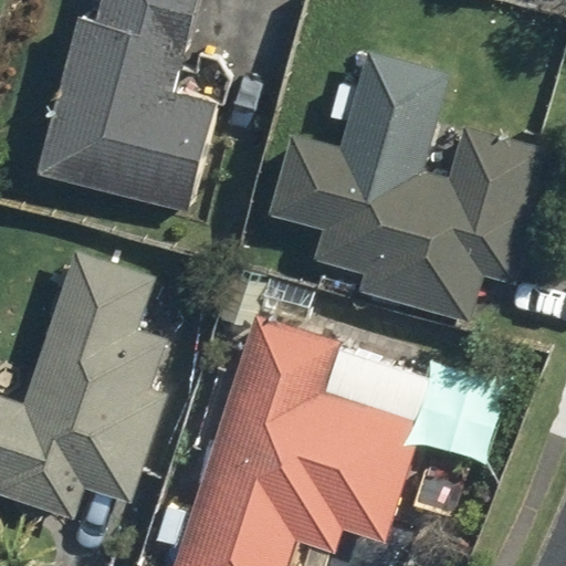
[(38,173),(188,210),(216,104),(177,95),(199,0),(104,0),(98,27),(76,21),(38,173)]
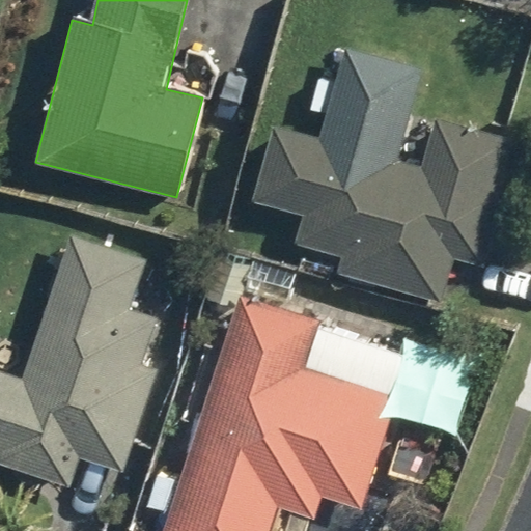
[(336,273),(440,303),(453,258),(483,267),(506,190),(495,187),(508,139),(437,120),(422,170),(275,128),(254,199),(303,215),(295,244),(341,256),(336,273)]
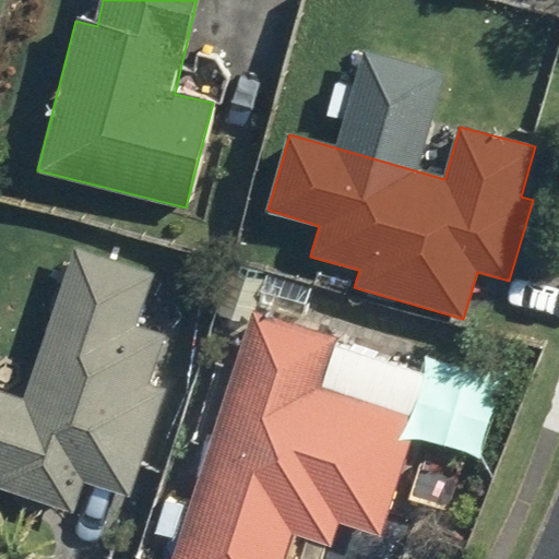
[(0,489),(73,514),(83,484),(130,499),(165,391),(147,384),(163,336),(135,328),(153,276),(73,250),(25,402),(0,392),(0,489)]
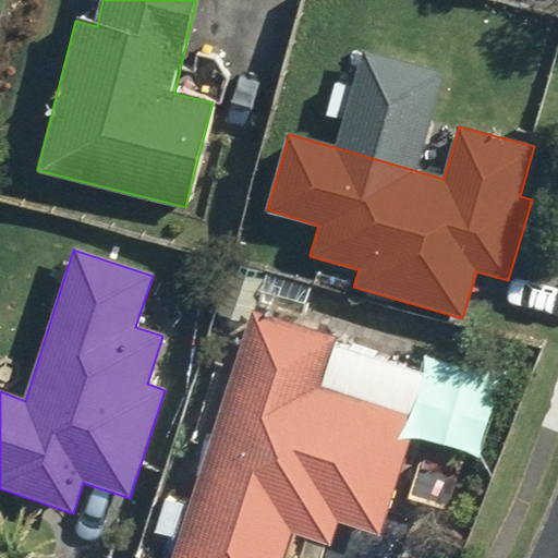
[(176,557),(284,557),(293,534),(330,548),(338,524),(380,537),(417,419),(319,387),(335,338),(254,313),(176,557)]
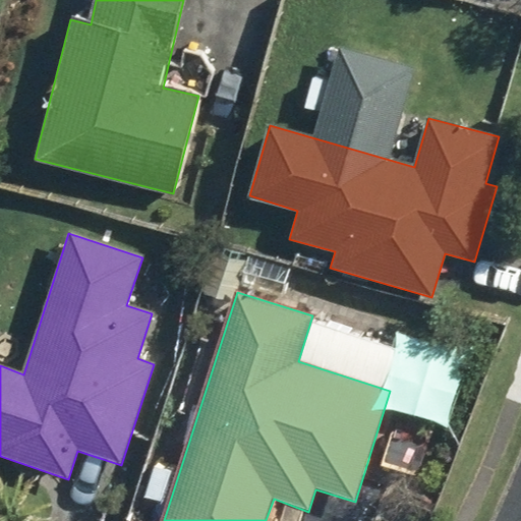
[(147,465),(165,470),(170,449),(154,444),(147,465)]
